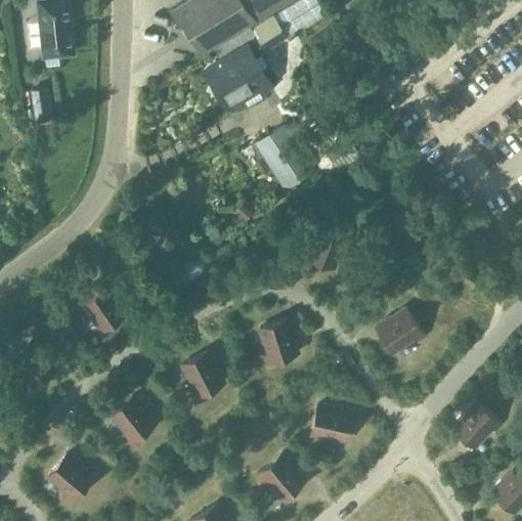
[(67,0),(51,0),(36,2),(39,30),(42,58),(57,57),(73,55),(70,27),(67,0)]
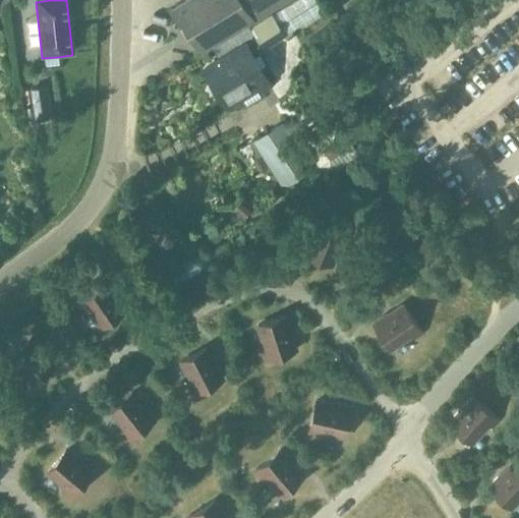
[(288,0),(187,0),(174,8),(202,54),(288,0)]
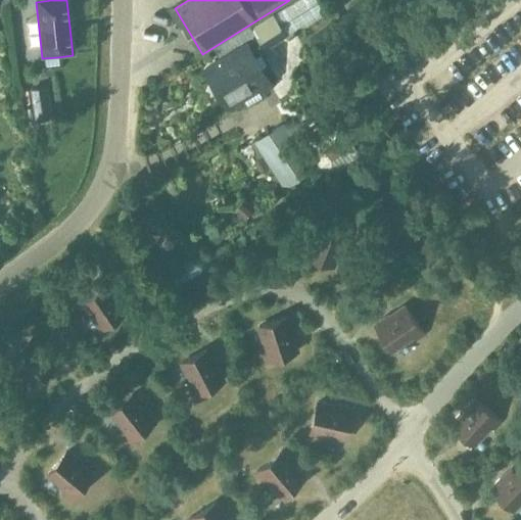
[(273,16),(249,30),(264,52),(286,39),(273,16)]
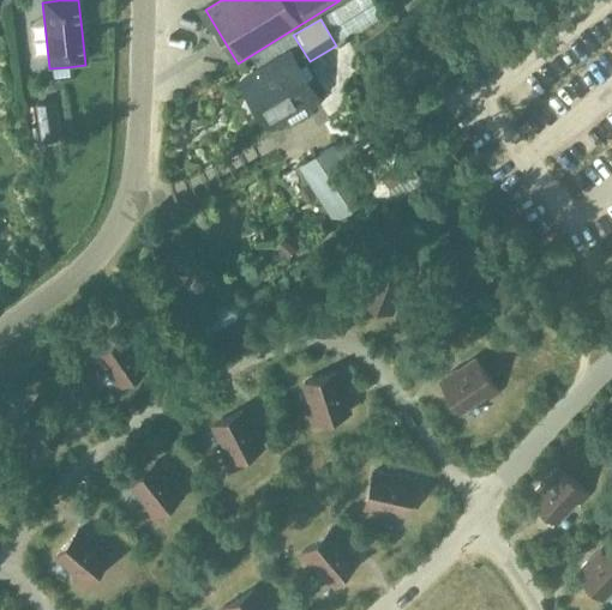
[(287,53),(237,85),(265,130),(316,97),(287,53)]
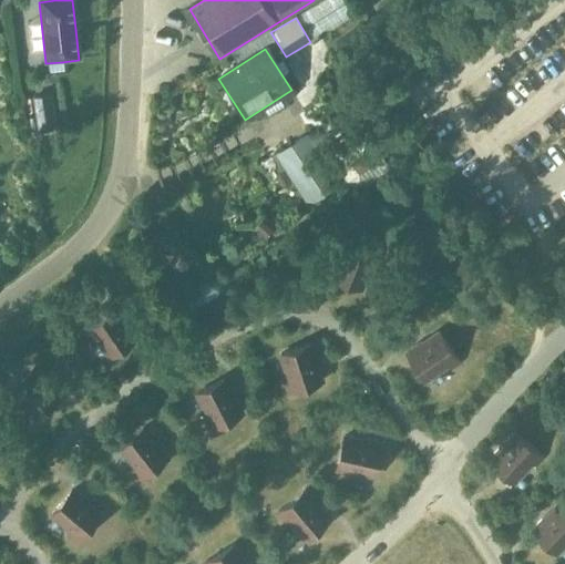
[(53,129),(51,118),(37,121),(38,132),(53,129)]
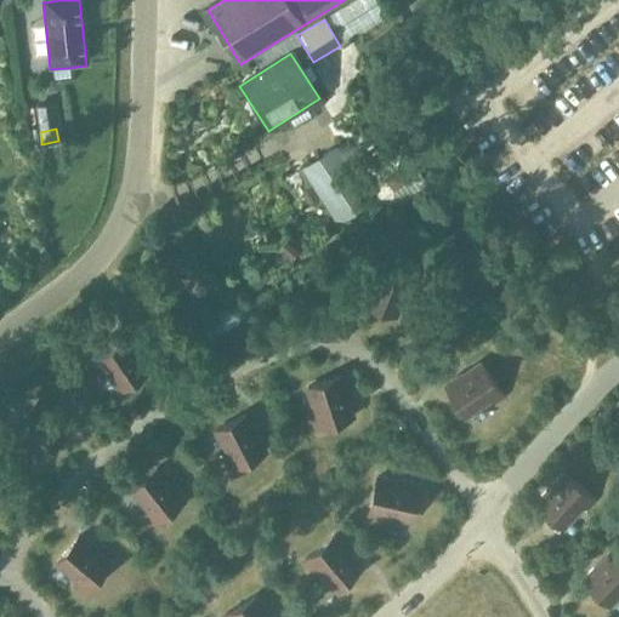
[(388,130),(369,142),(378,155),(397,143),(388,130)]
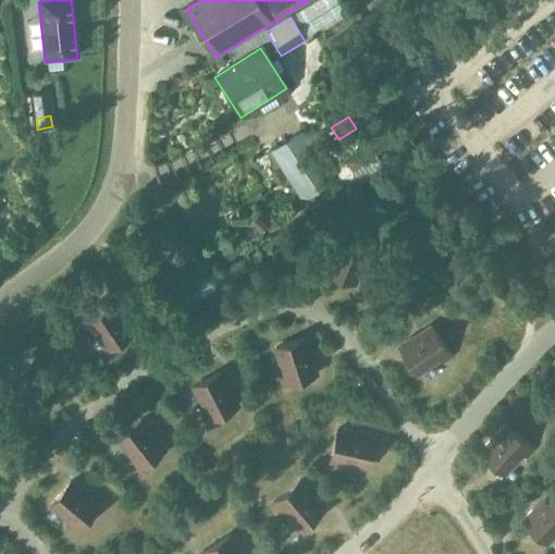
[(269,155),(299,200),(306,201),(332,183),(317,159),(320,157),(308,139),(306,142),(300,134),(269,155)]
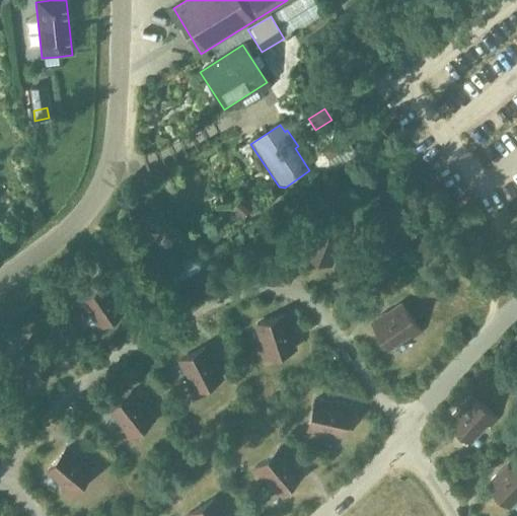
[(326,144),(337,144),(336,127),(325,128),(326,144)]
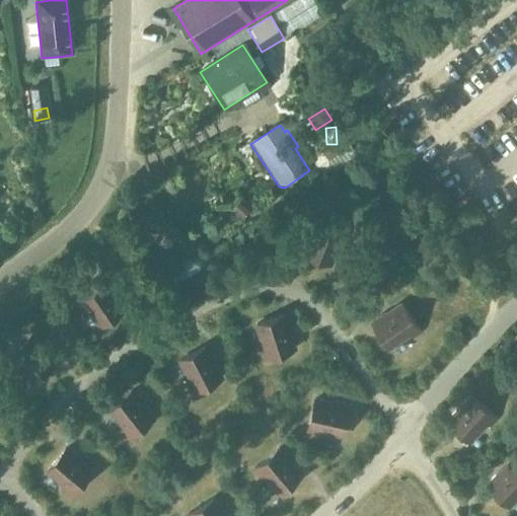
[(235,201),(229,207),(240,217),(246,211),(235,201)]
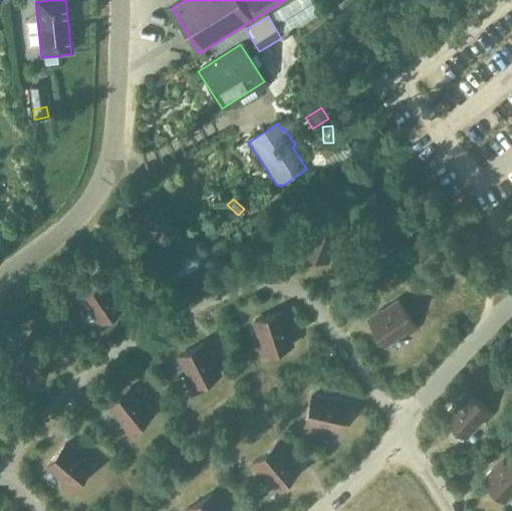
[(162,245),(171,231),(157,221),(153,224),(143,211),(136,216),(148,232),(146,234),(162,245)]
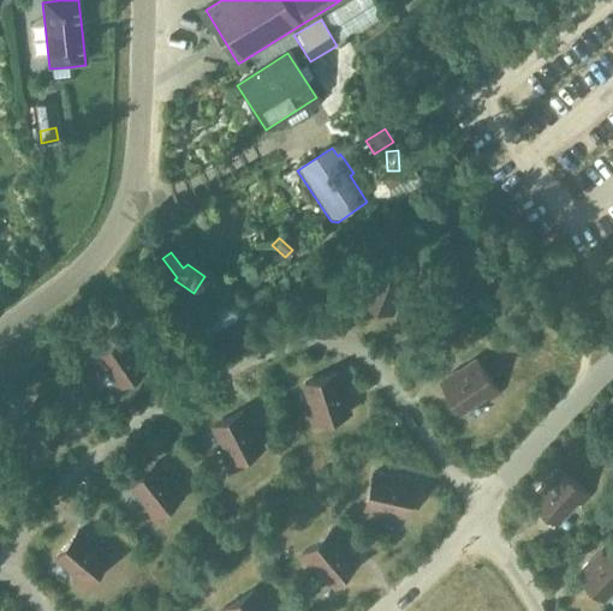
[(359,304),(391,317),(403,289),(408,292),(412,281),(375,265),(365,287),(363,289),(359,297),(361,299),(359,304)]
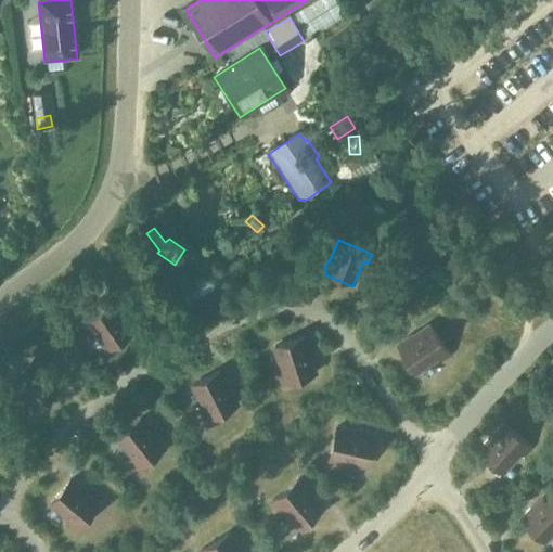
[(215,267),(182,286),(193,305),(226,285),(215,267)]
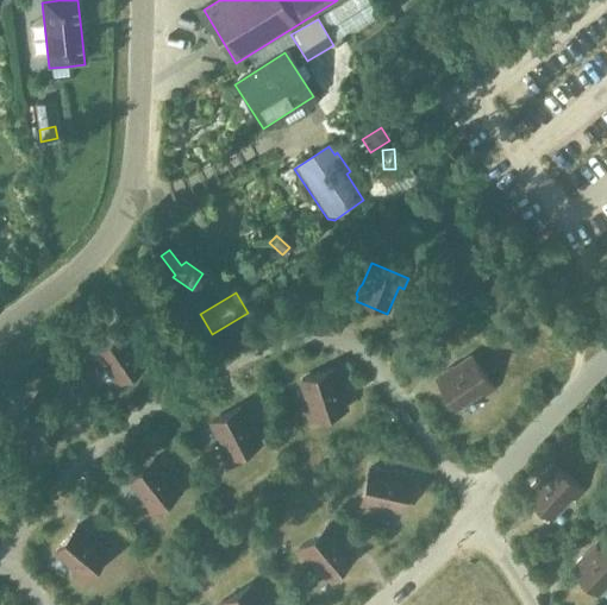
[(100,361),(117,386),(144,367),(143,364),(143,360),(138,354),(135,353),(121,333),(88,355),(95,365),(100,361)]
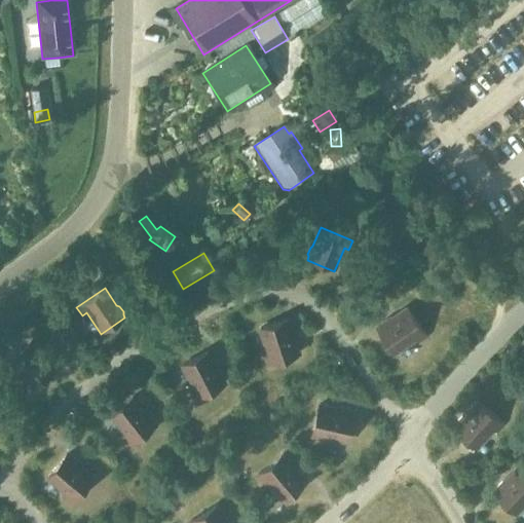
[(377,332),(393,356),(414,341),(417,345),(425,340),(406,311),(388,324),(385,323),(380,327),(379,330),(377,332)]
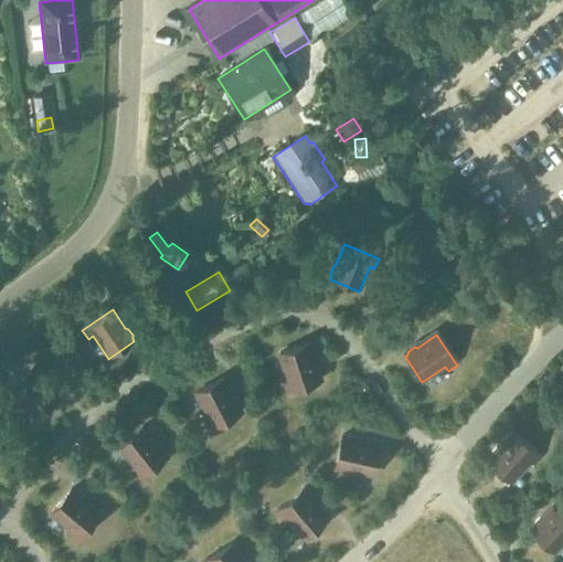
[(308,347),(278,357),(287,383),(282,384),(285,394),(320,383),(312,362),(314,359),(311,352),(309,350),(308,347)]
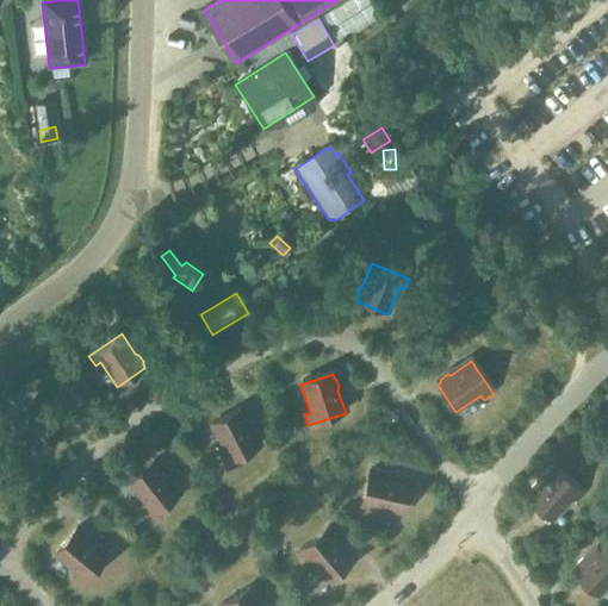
[(18,432),(38,454),(63,430),(60,428),(60,424),(54,418),(51,418),(35,400),(6,428),(13,436),(18,432)]
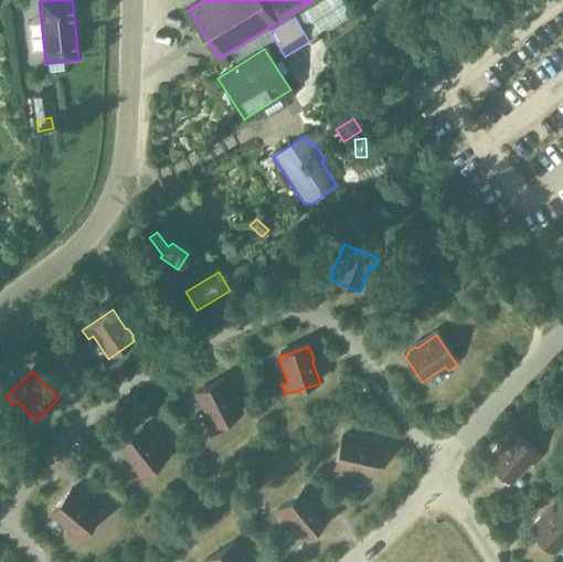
[(223,381),(195,395),(208,420),(202,423),(208,432),(241,415),(230,395),(231,392),(227,385),(224,384),(223,381)]
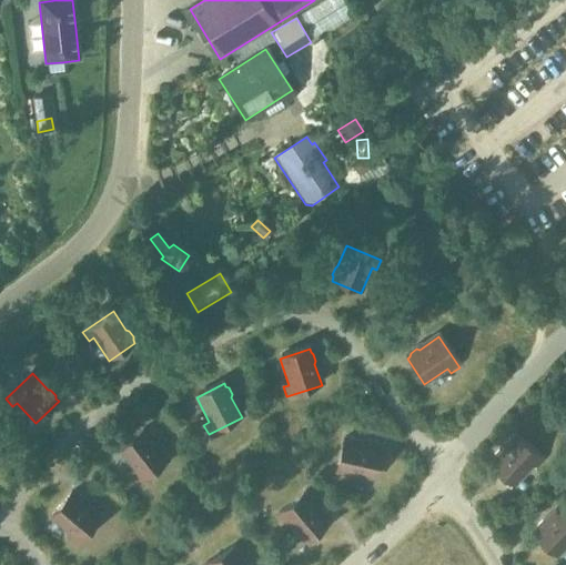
[(143,432),(119,451),(137,473),(132,476),(139,484),(168,461),(153,444),(153,441),(149,434),(145,434),(143,432)]
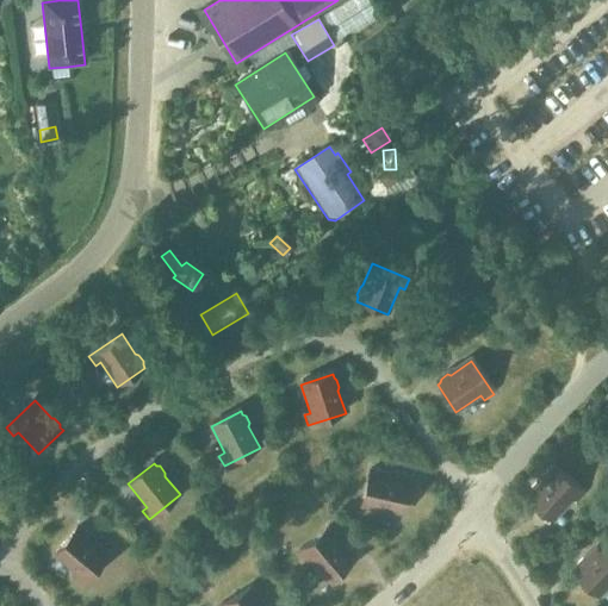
[(526,500),(551,523),(571,500),(576,505),(583,497),(554,469),(538,487),(534,488),(528,494),(529,497),(526,500)]
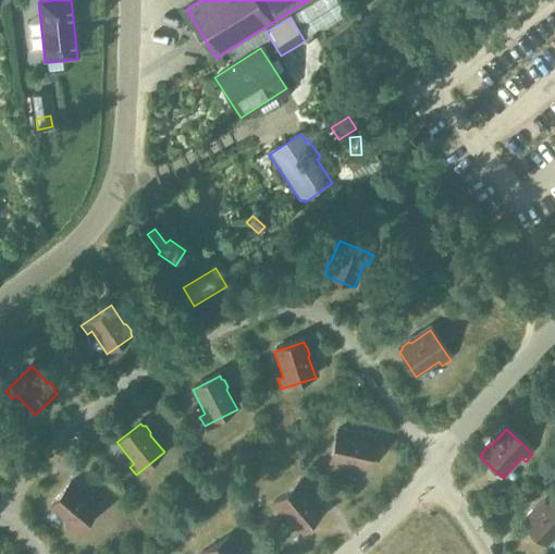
[(341,465),(367,471),(373,441),(370,440),(368,438),(361,436),(358,438),(337,432),(329,468),(338,470),(341,465)]
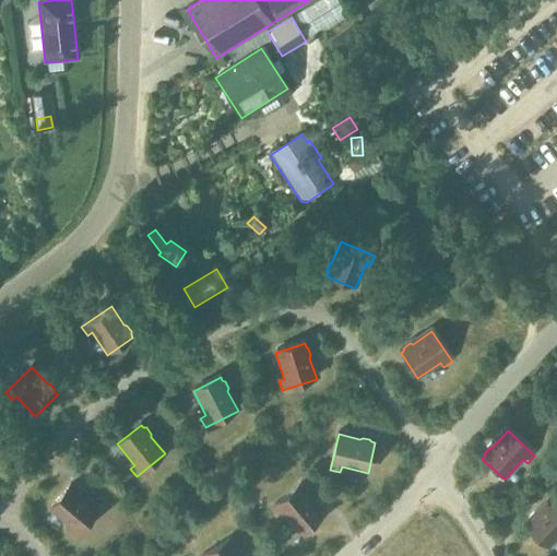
[(69,487),(49,510),(70,528),(67,532),(74,540),(97,511),(81,497),(81,494),(74,489),(72,489),(69,487)]
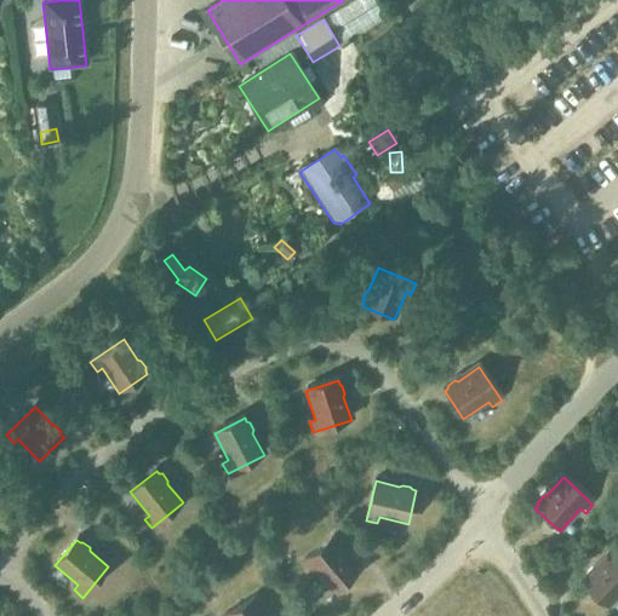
[(314,570),(333,593),(359,571),(356,568),(356,565),(352,558),(348,558),(332,540),(301,565),(309,575),(314,570)]
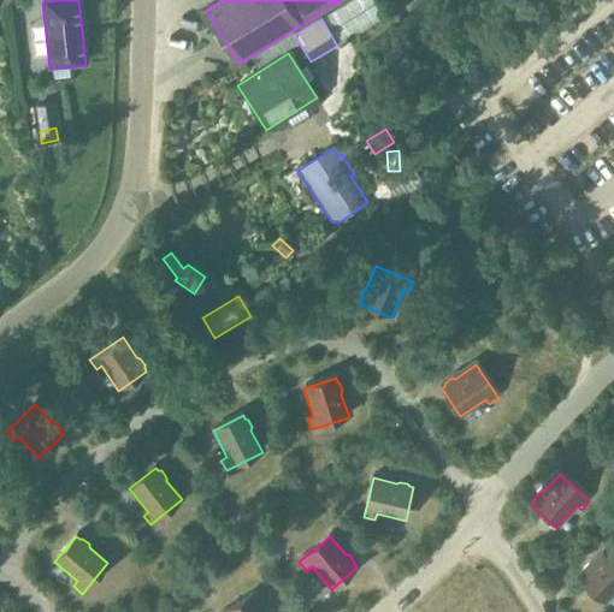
[(578,581),(603,604),(613,592),(613,557),(607,551),(590,569),(586,569),(582,575),(582,578),(578,581)]
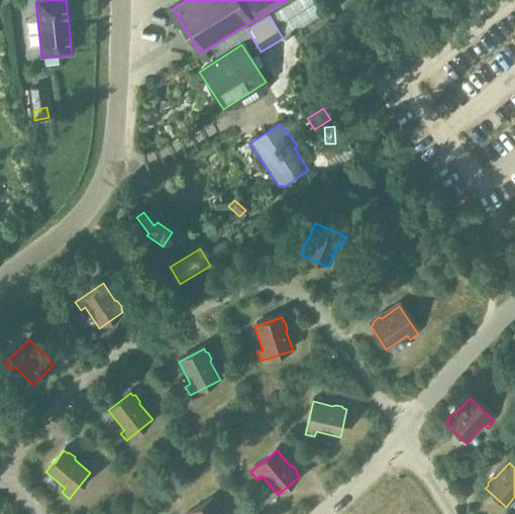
[(221,513),(213,500),(190,513),(221,513)]
